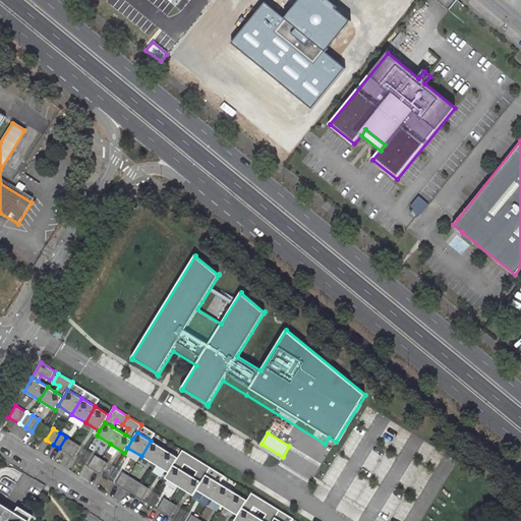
[(66,437),(59,448),(66,453),(68,450),(73,441),(66,437)]
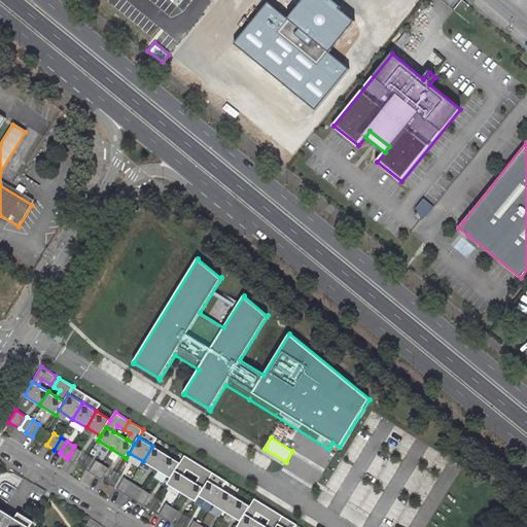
[(80,450),(74,446),(69,455),(67,458),(73,462),(80,450)]
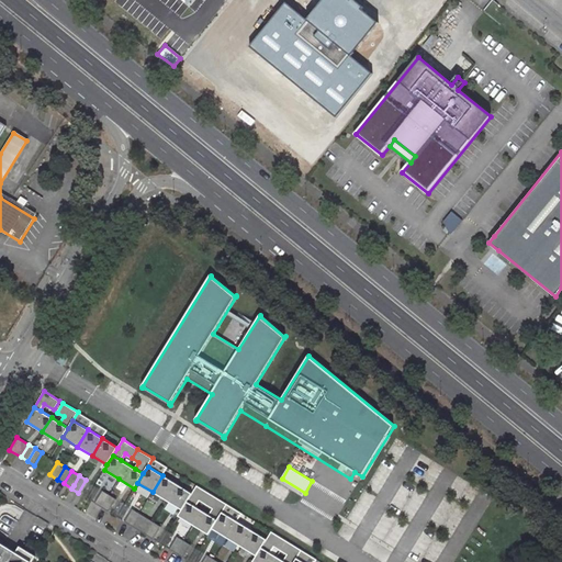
[(163,475),(153,492),(167,501),(177,484),(163,475)]
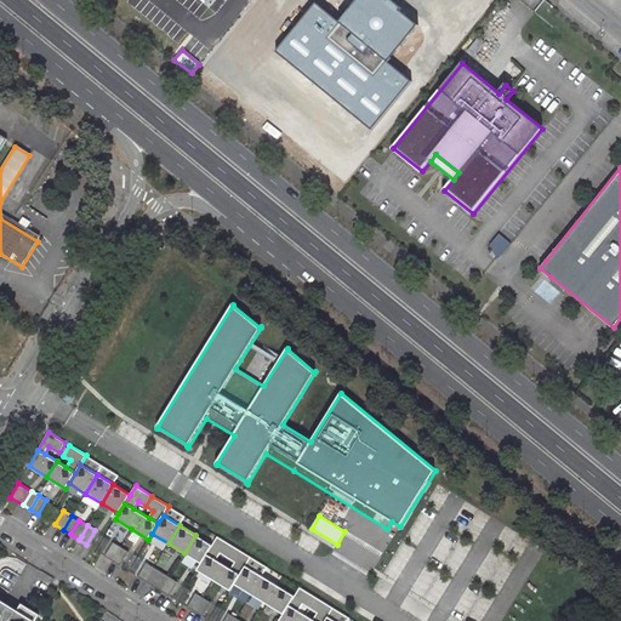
[(212,546),(195,535),(184,553),(201,564),(206,554),(212,546)]
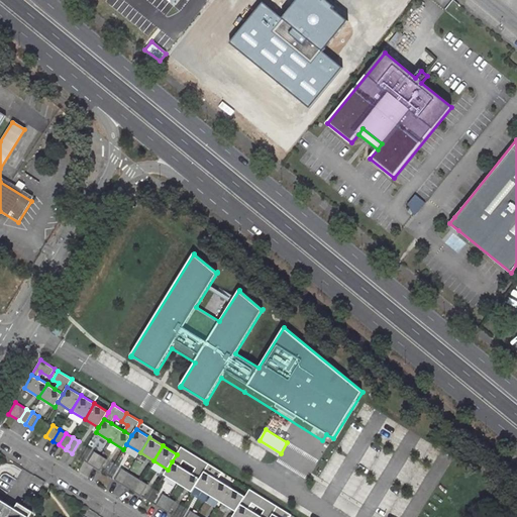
[(193,475),(200,479),(205,472),(209,463),(195,455),(182,446),(177,454),(172,461),(180,467),(184,460),(197,468),(193,475)]
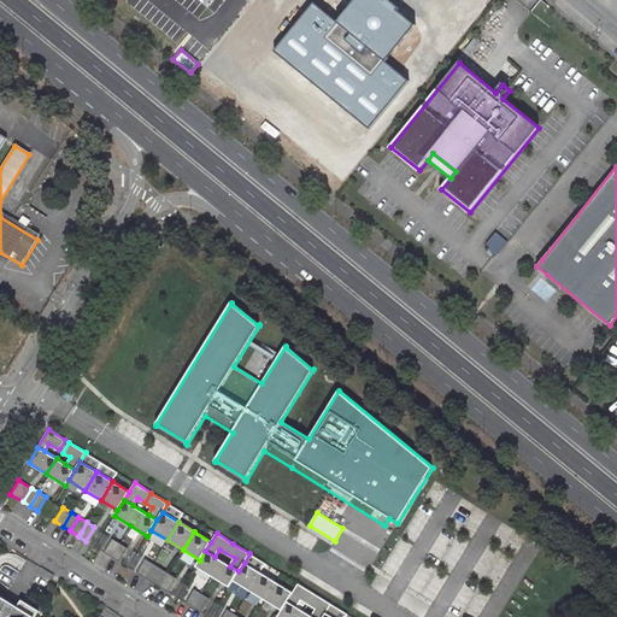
[(113,539),(105,552),(112,557),(121,542),(113,539)]
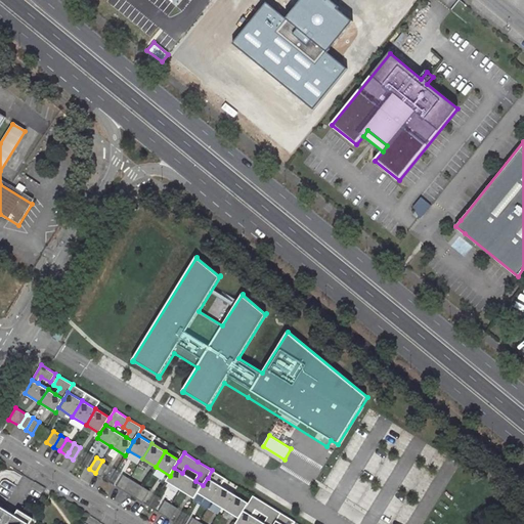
[(108,465),(102,461),(95,473),(101,477),(108,465)]
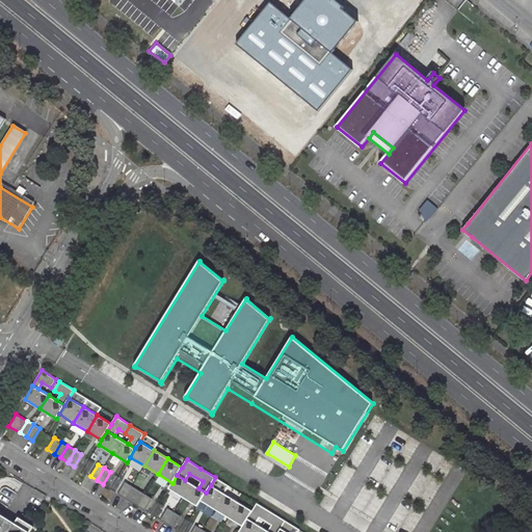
[(184,497),(192,484),(185,480),(177,475),(173,483),(169,488),(184,497)]
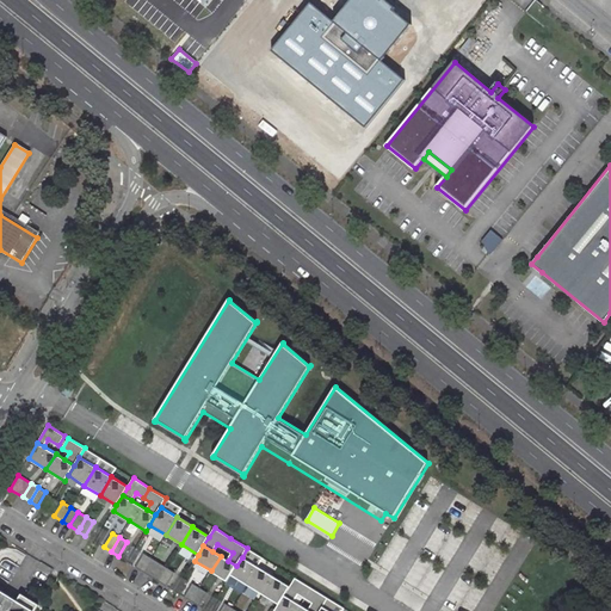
[(152,557),(144,553),(136,567),(143,572),(152,557)]
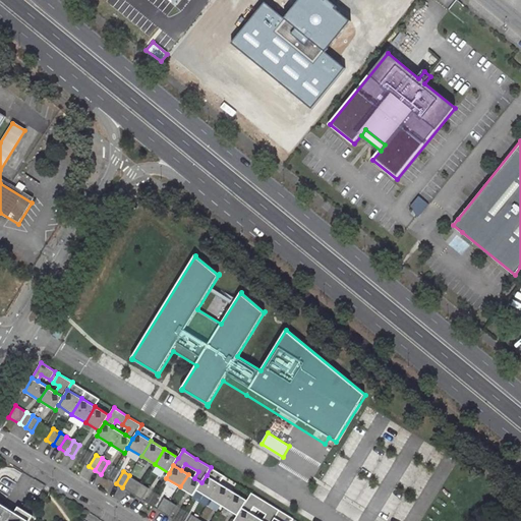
[(188,474),(180,486),(193,496),(196,490),(201,482),(194,478),(188,474)]
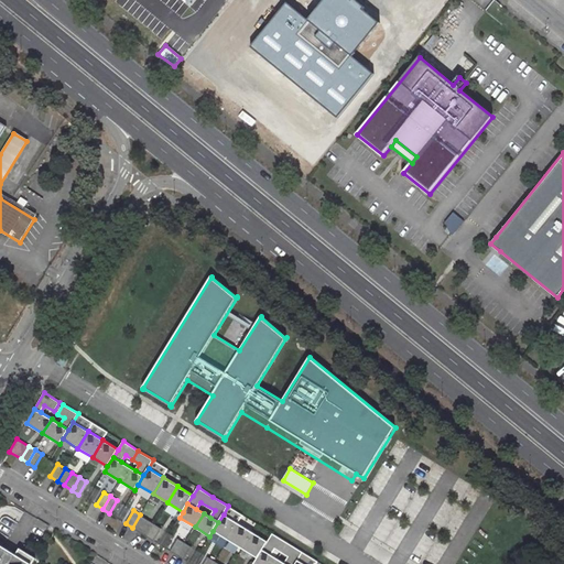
[(140,514),(132,528),(139,532),(147,519),(140,514)]
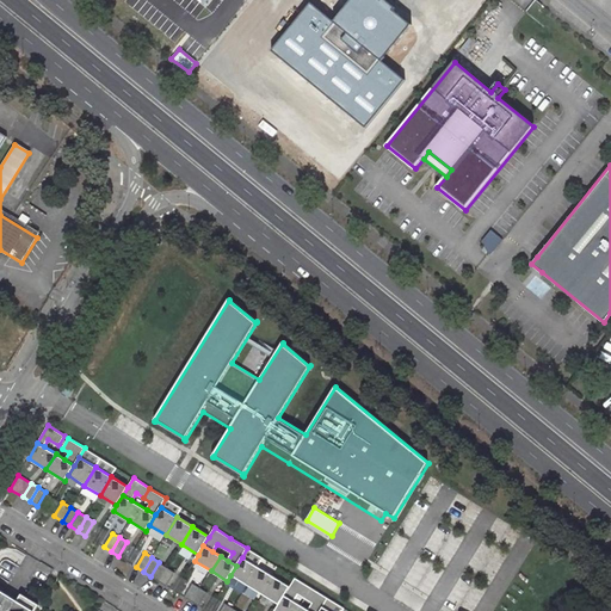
[(258,567),(242,557),(236,566),(230,575),(247,585),(258,567)]
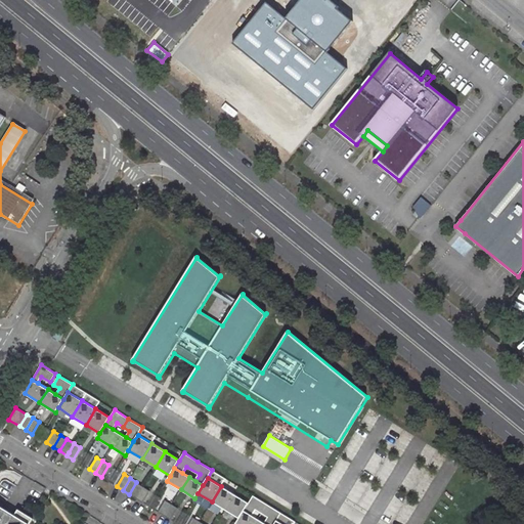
[(136,482),(129,494),(136,498),(143,486),(136,482)]
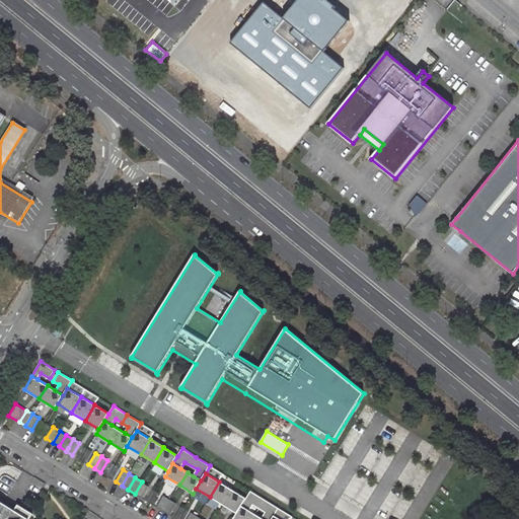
[(149,486),(142,482),(135,494),(141,498),(149,486)]
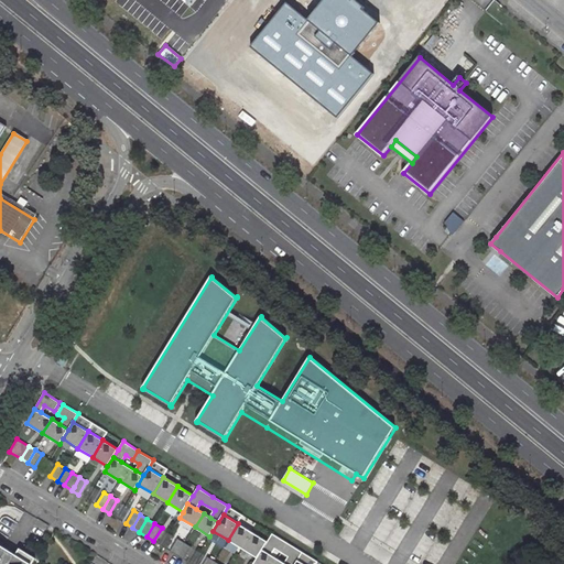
[(253,532),(238,523),(228,540),(242,549),(253,532)]
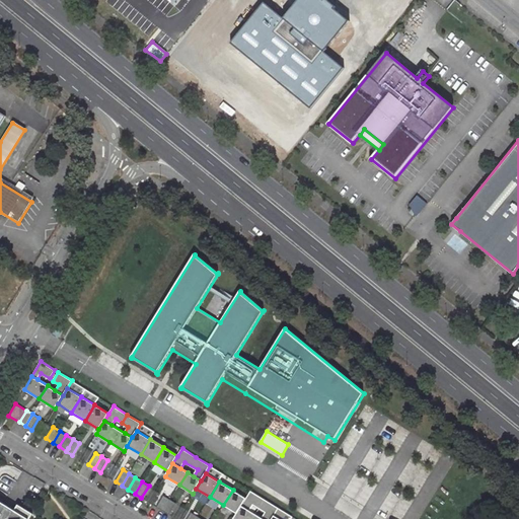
[(246,499),(233,490),(223,505),(237,514),(242,506),(246,499)]
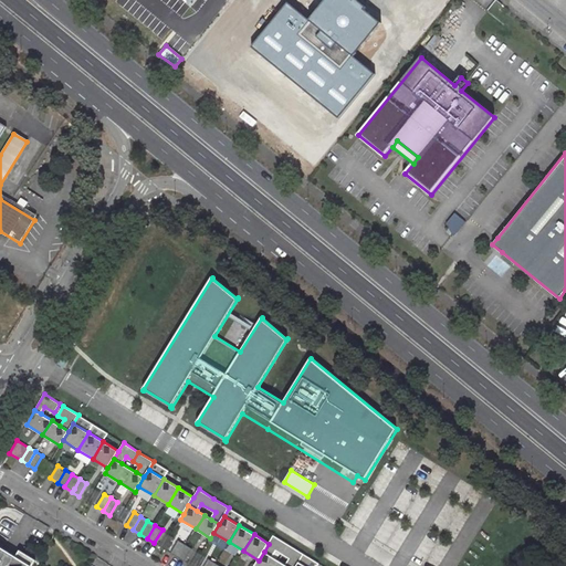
[(283,554),(290,545),(274,535),(269,544),(264,552),(273,557),(276,551),(283,554)]
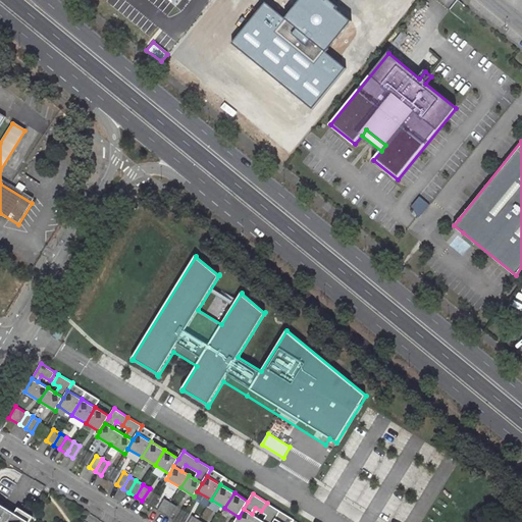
[(165,499),(158,510),(164,514),(171,502),(165,499)]
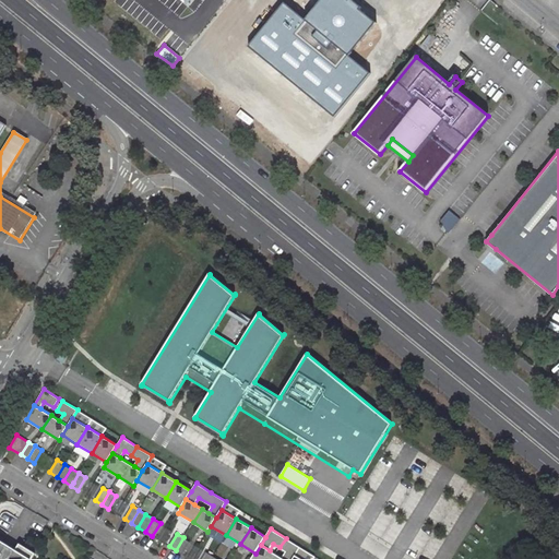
[(183,537),(176,550),(182,555),(190,542),(183,537)]
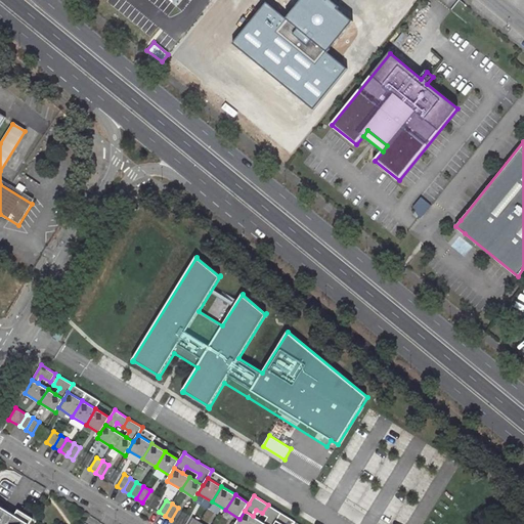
[(18,509),(15,515),(0,505),(0,523),(29,523),(33,518),(18,509)]
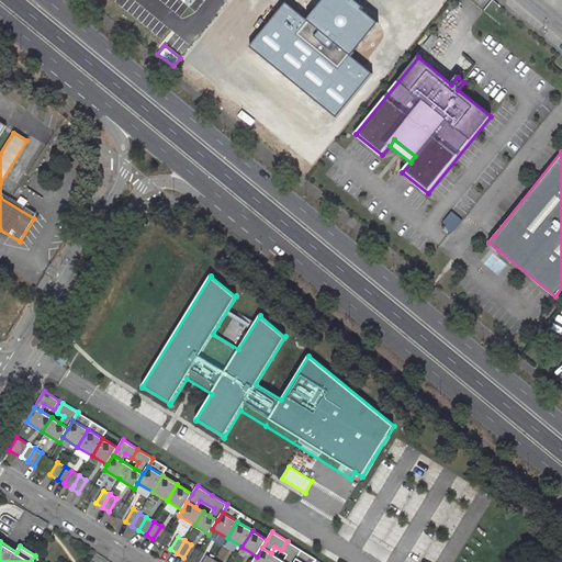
[(302,550),(288,541),(281,550),(289,555),(284,561),(294,561),(298,559),(302,550)]
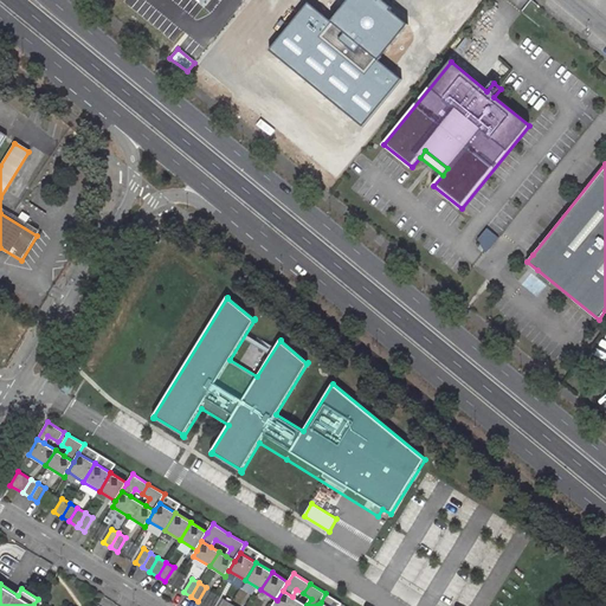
[(274,605),(295,605),(300,600),(292,597),(283,591),(277,600),(274,605)]
